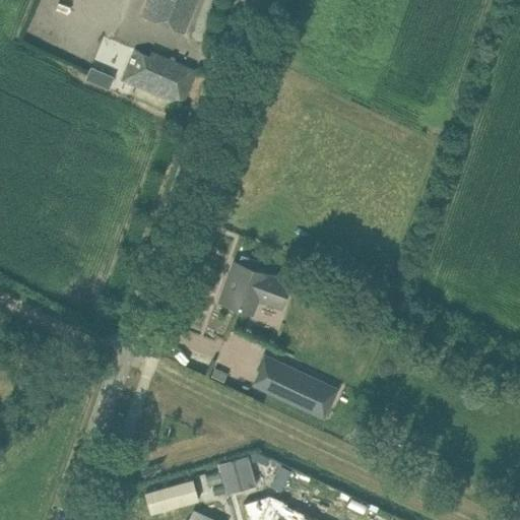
[(147,0),(142,12),(184,29),(195,0),(147,0)]
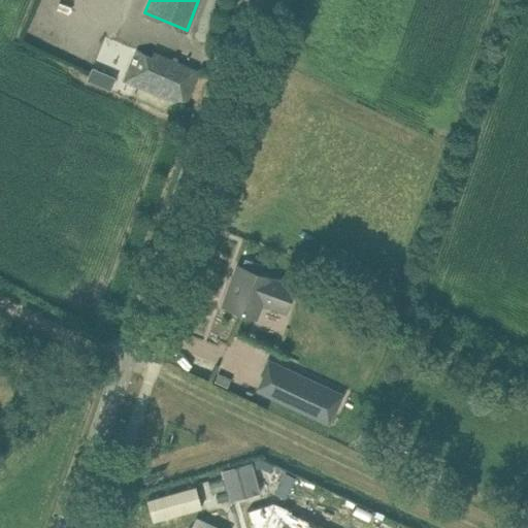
[(136,51),(124,81),(184,106),(200,71),(154,52),(152,57),(136,51)]
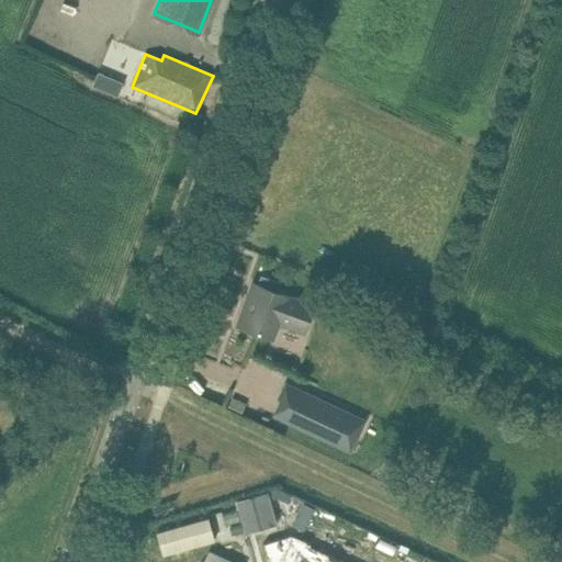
[(99,71),(96,86),(122,91),(125,77),(99,71)]
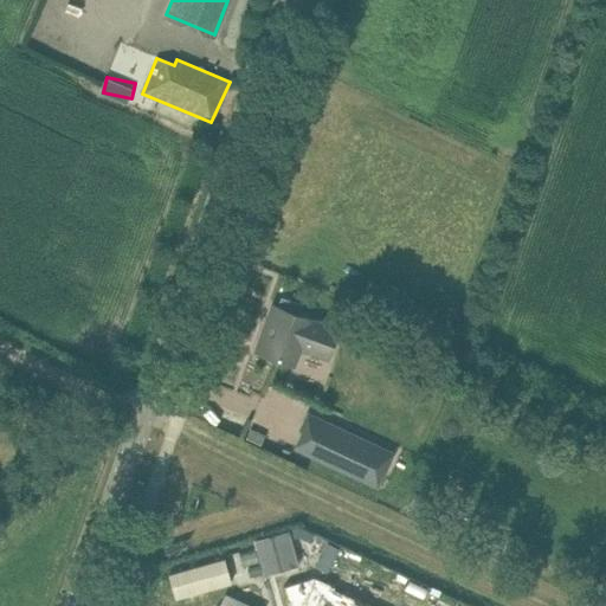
[(310,317),(274,304),(268,322),(272,323),(262,352),(294,363),(301,343),(329,354),(339,329),(309,318),(310,317)]
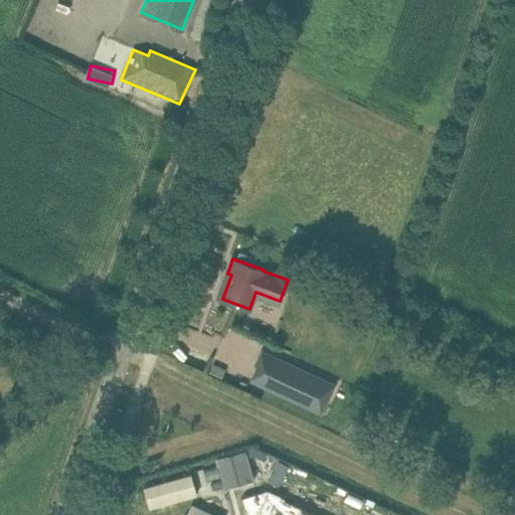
[(256,365),(250,379),(322,413),(337,385),(288,360),(285,359),(278,374),(256,365)]
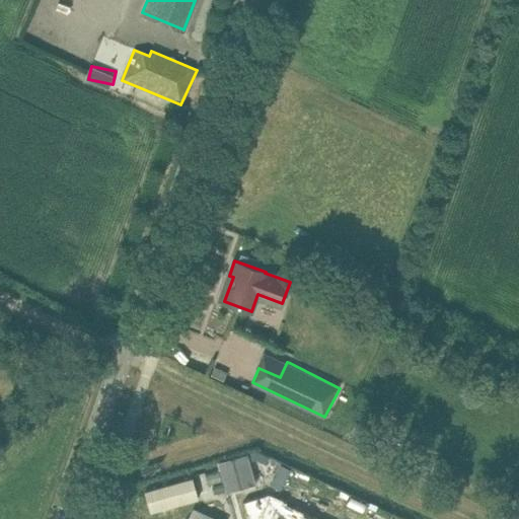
[(246,458),(218,467),(226,495),(254,486),(246,458)]
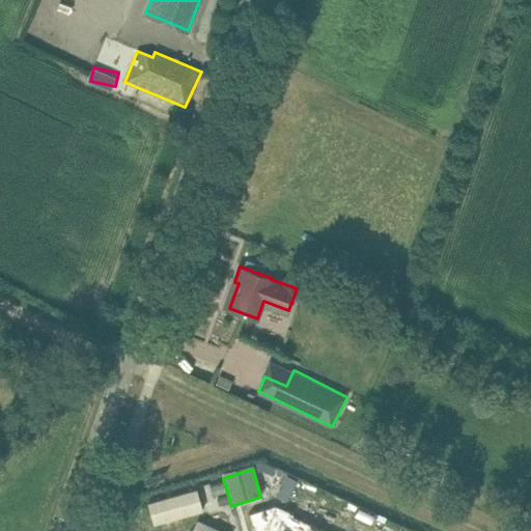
[(228,494),(218,497),(220,504),(230,501),(228,494)]
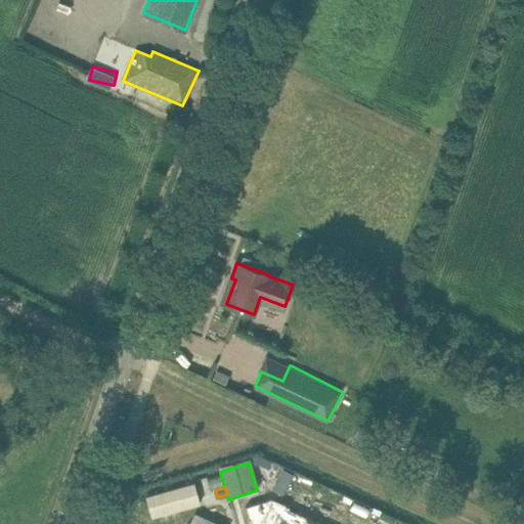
[(272,497),(246,506),(251,523),(317,523),(318,522),(289,508),(290,506),(272,497)]
